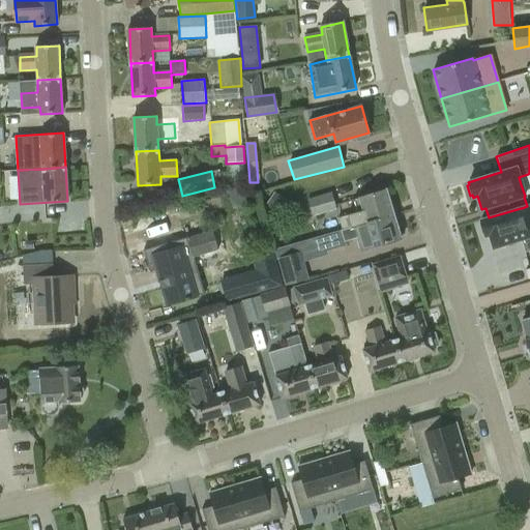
[(289,202),(275,192),(265,206),(278,215),(289,202)]
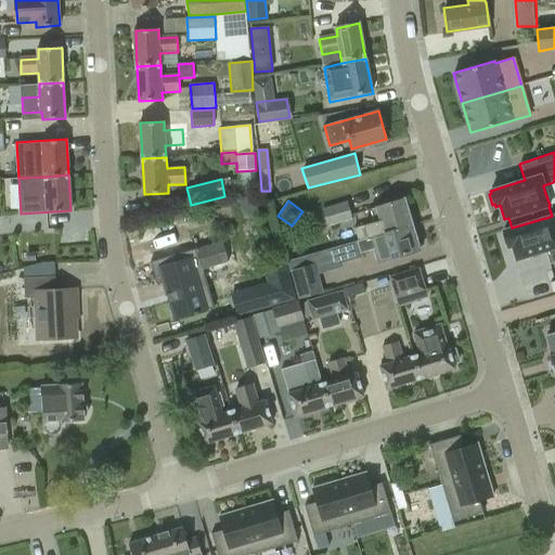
[(327,227),(352,219),(347,201),(322,208),(327,227)]
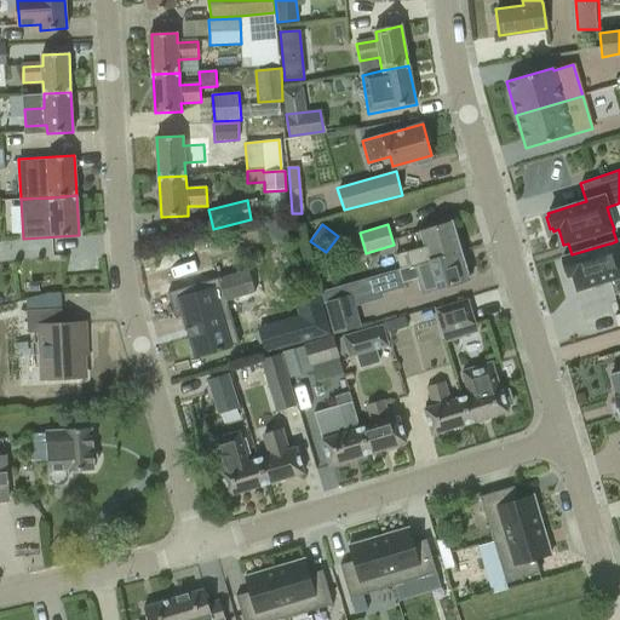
[(395,270),(396,270),(459,252),(452,224),(413,235),(418,248),(396,254),(400,269),(395,270)]
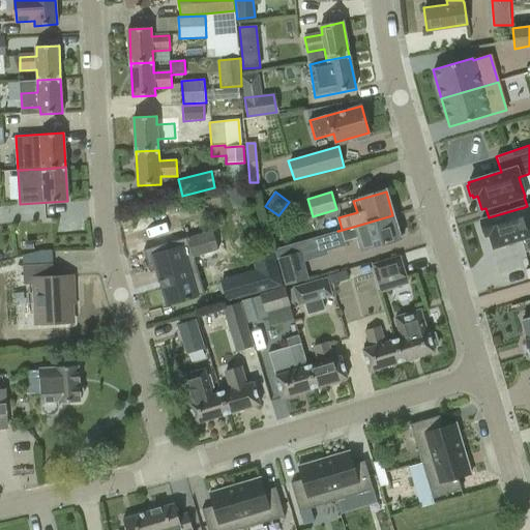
[(480,223),(478,224),(481,234),(484,233),(484,236),(489,235),(493,248),(521,239),(525,253),(529,251),(529,205),(528,206),(527,206),(522,208),(521,208),(489,217),(486,218),(480,221),(480,223)]
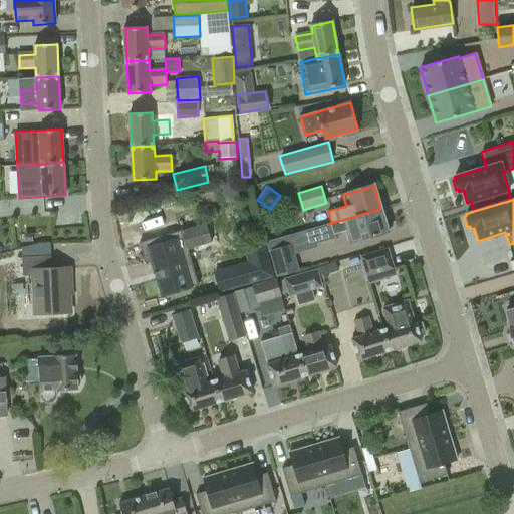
[(383,218),(380,209),(328,224),(331,235),(335,234),(345,231),(349,244),(388,233),(393,227),(391,219),(383,218)]
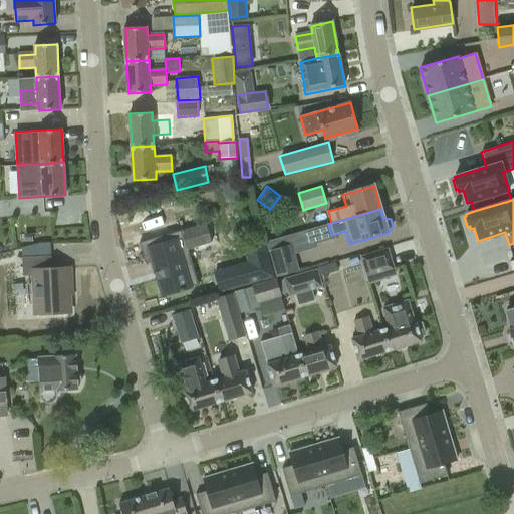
[(206,224),(181,231),(183,238),(159,245),(158,243),(142,248),(146,263),(152,261),(162,295),(181,290),(181,291),(184,290),(184,289),(190,287),(183,262),(190,260),(188,250),(212,243),(206,224)]
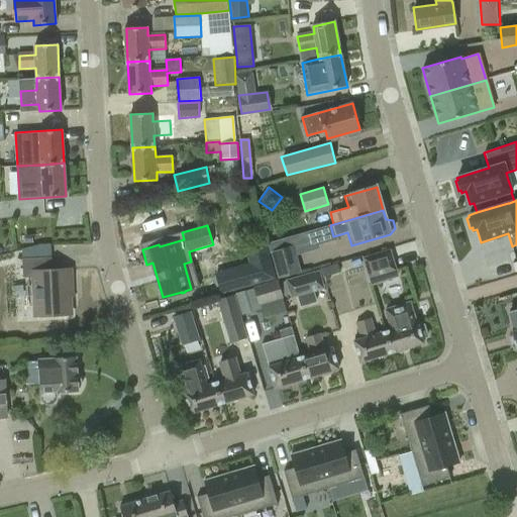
[(292,246),(289,237),(270,242),(272,251),(271,252),(278,279),(301,272),(294,245),(292,246)]
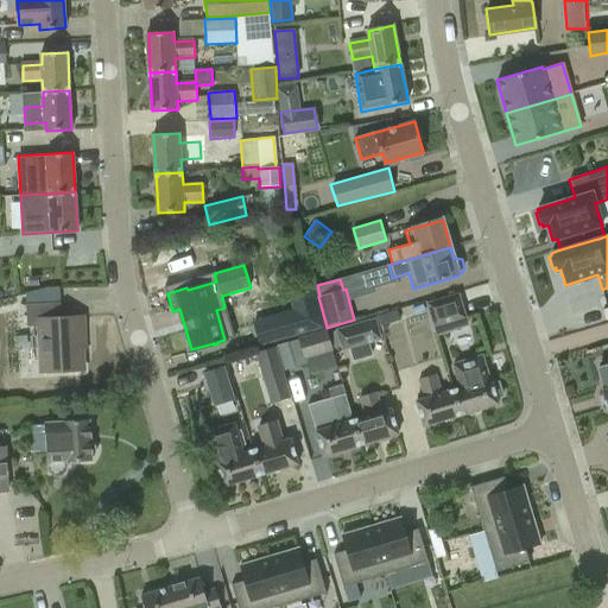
[(460,293),(429,303),(438,333),(468,325),(460,293)]
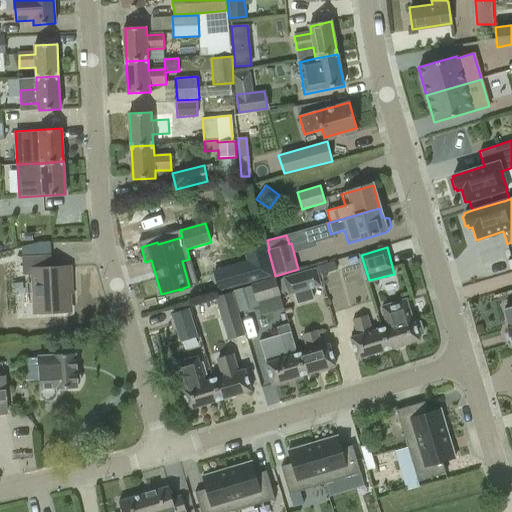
[(67,284),(70,284),(69,266),(50,267),(50,255),(21,256),(22,274),(32,273),(35,313),(68,311),(67,284)]
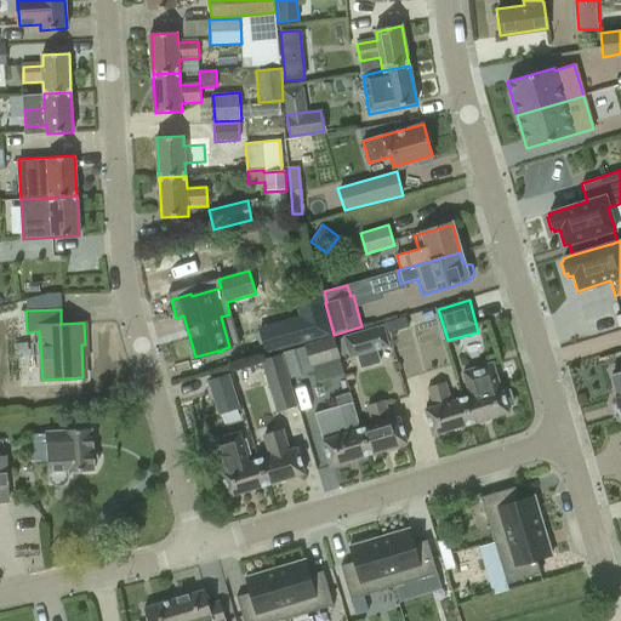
[(307,315),(290,320),(258,329),(266,353),(314,339),(307,315)]
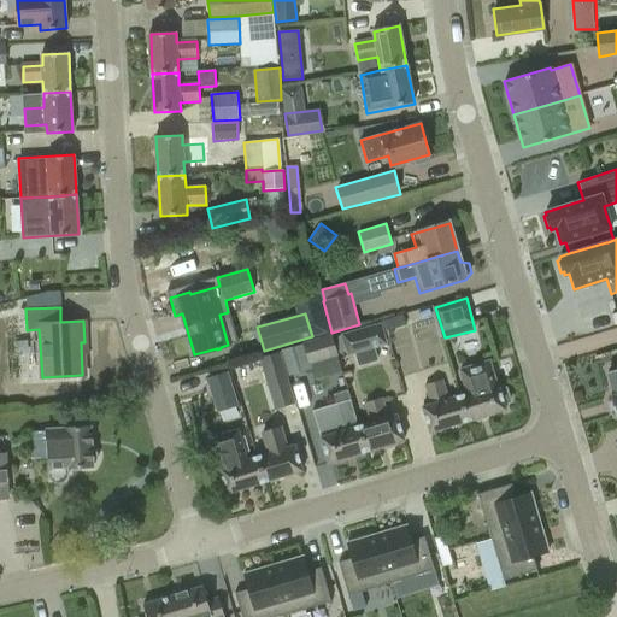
[(380,323),(340,335),(346,356),(387,345),(380,323)]
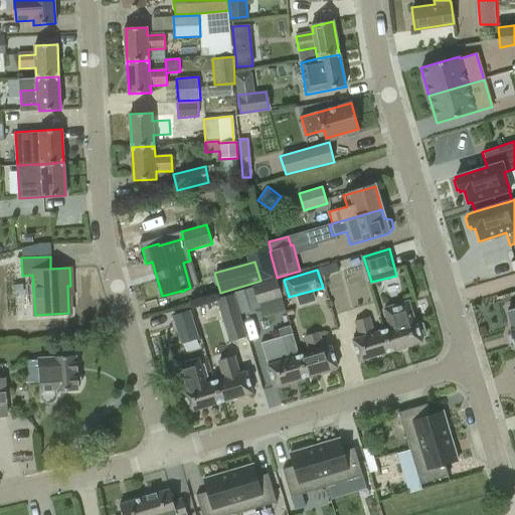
[(282,295),(277,279),(252,286),(253,288),(234,293),(240,314),(260,309),(259,305),(282,298),(281,296),(282,295)]
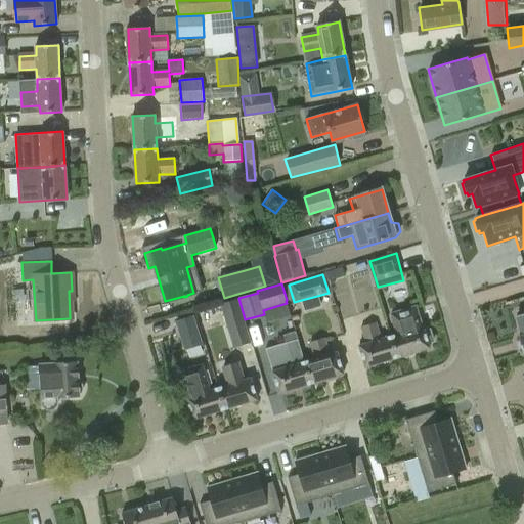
[(250,343),(237,299),(209,307),(211,315),(223,312),(233,348),(250,343)]
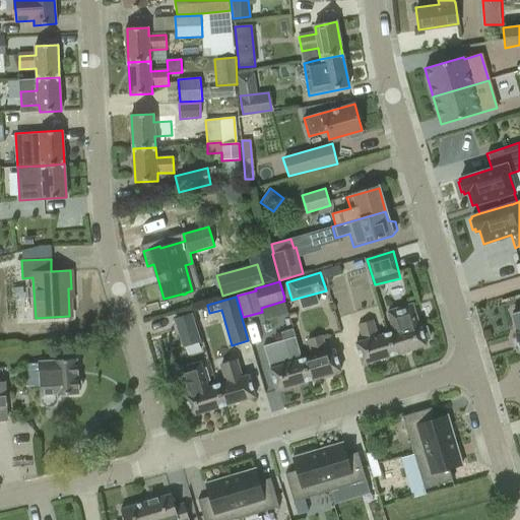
[(411,304),(387,312),(393,332),(387,333),(394,354),(426,345),(424,339),(429,338),(426,327),(420,328),(418,323),(417,324),(411,304)]
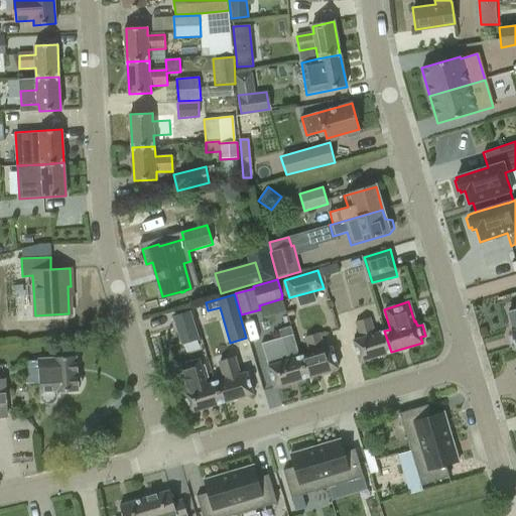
[(172,317),(181,345),(200,339),(190,311),(172,317)]
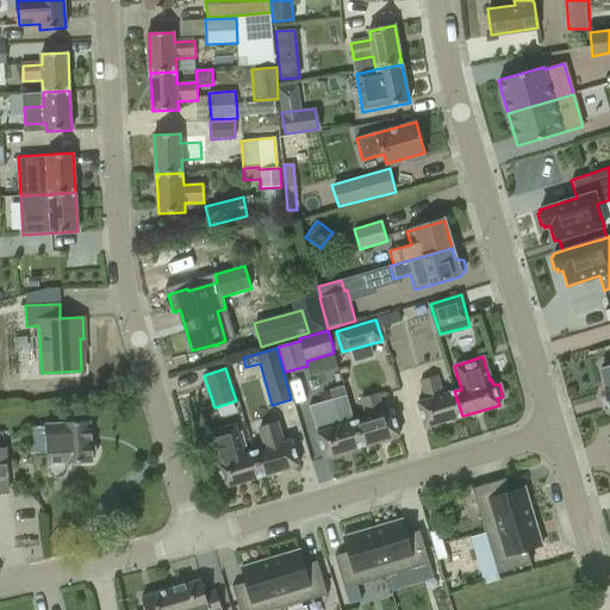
[(462,416),(454,391),(442,396),(436,375),(419,380),(425,399),(417,403),(425,428),(462,416)]
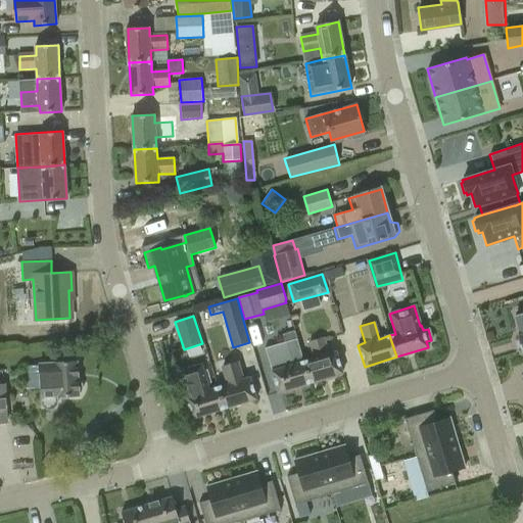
[(315,360),(305,363),(311,383),(342,374),(336,351),(329,353),(324,338),(310,342),(315,360)]
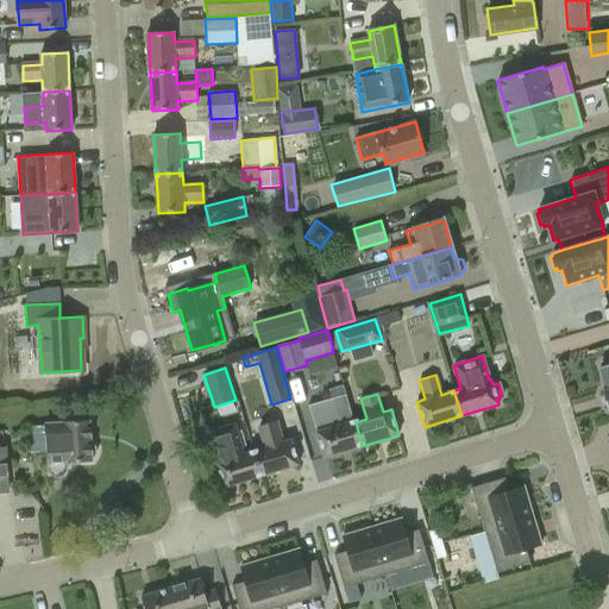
[(309,407),(325,457),(362,446),(356,422),(353,424),(345,396),(309,407)]
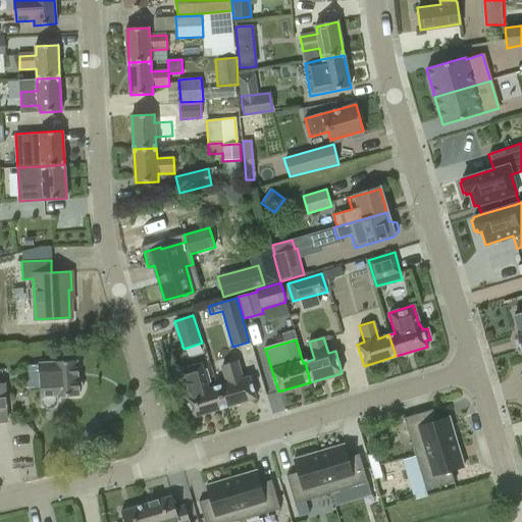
[(82,382),(77,380),(76,362),(39,364),(41,396),(42,404),(43,407),(45,408),(47,409),(52,409),(55,408),(57,405),(57,402),(58,396),(79,395),(79,393),(82,389),(83,385),(82,382)]
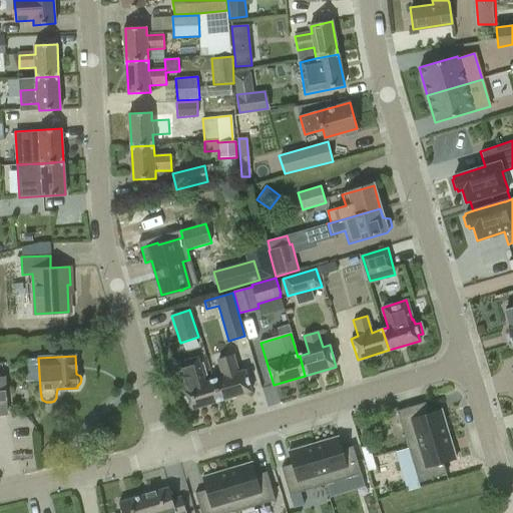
[(223,376),(213,379),(220,401),(251,392),(245,370),(237,373),(233,357),(219,362),(223,376)]
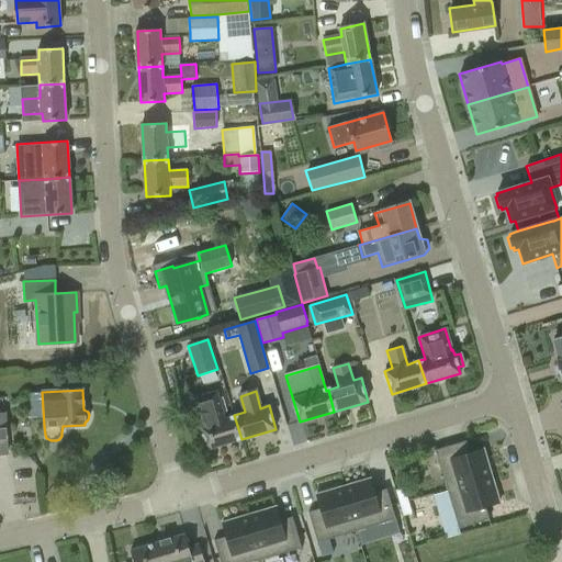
[(242,439),(234,415),(225,418),(217,392),(192,400),(208,449),(242,439)]
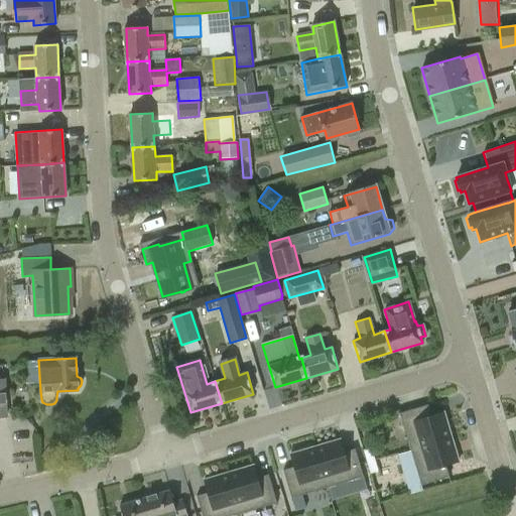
[(428,405),(400,413),(411,448),(450,437),(443,412),(431,415),(428,405)]
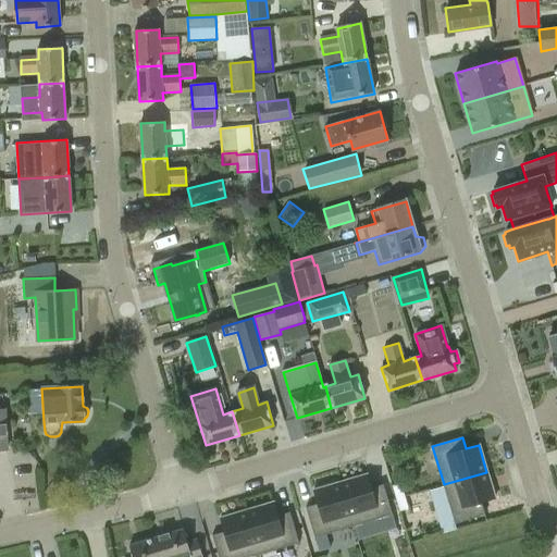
[(486,472),(444,485),(455,523),(485,515),(482,504),(495,499),(486,472)]
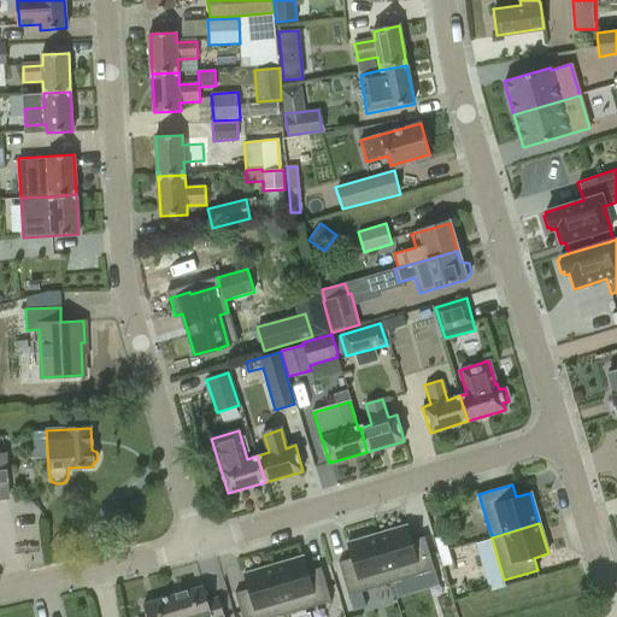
[(407,527),(377,535),(393,583),(435,570),(424,536),(412,540),(407,527)]
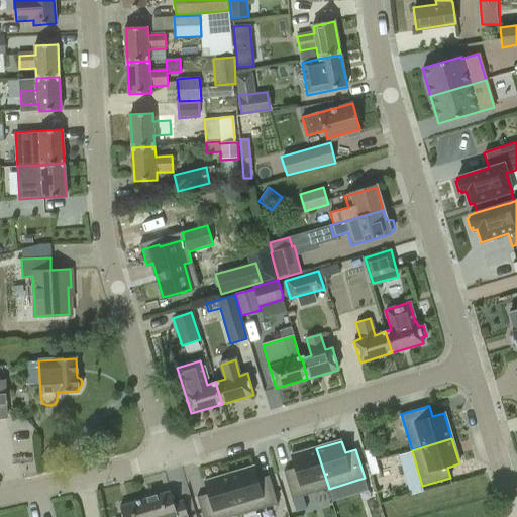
[(315,448),(291,455),(295,468),(284,472),(296,511),(306,509),(303,497),(328,489),(315,448)]
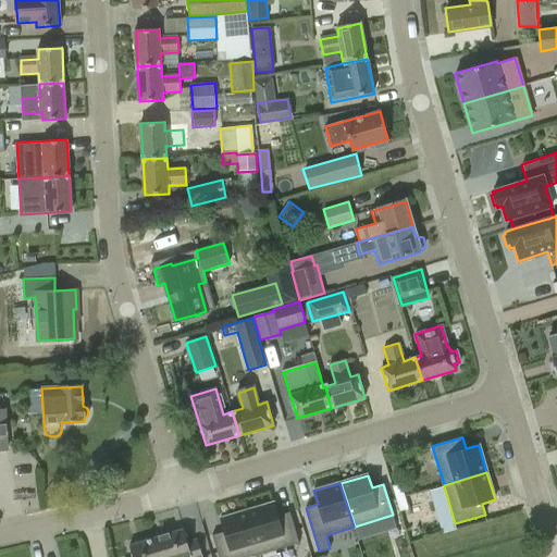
[(395,499),(404,497),(401,490),(400,484),(392,486),(395,499)]
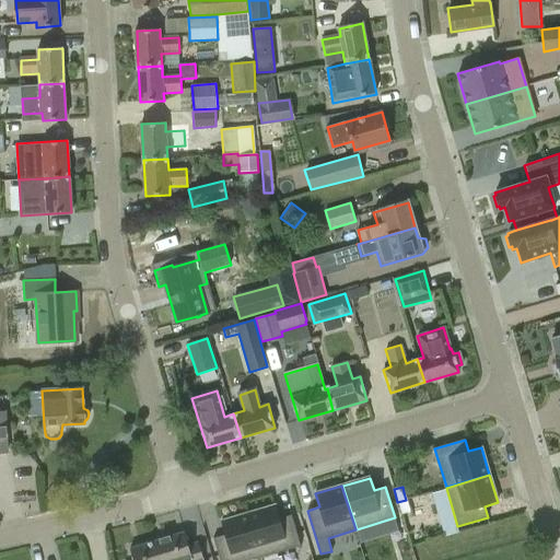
[(410,512),(406,500),(397,502),(401,514),(410,512)]
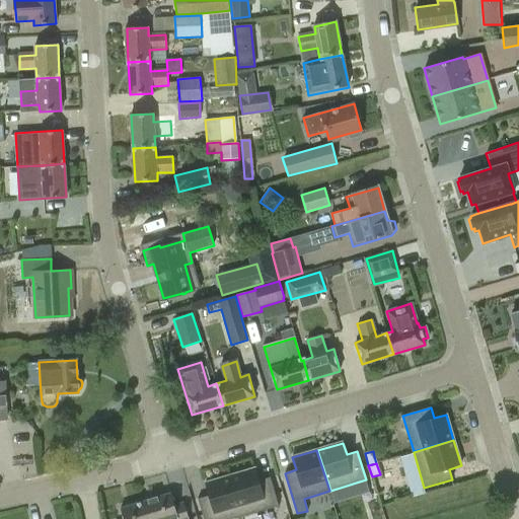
[(256,468),(231,475),(243,516),(279,505),(270,477),(260,480),(256,468)]
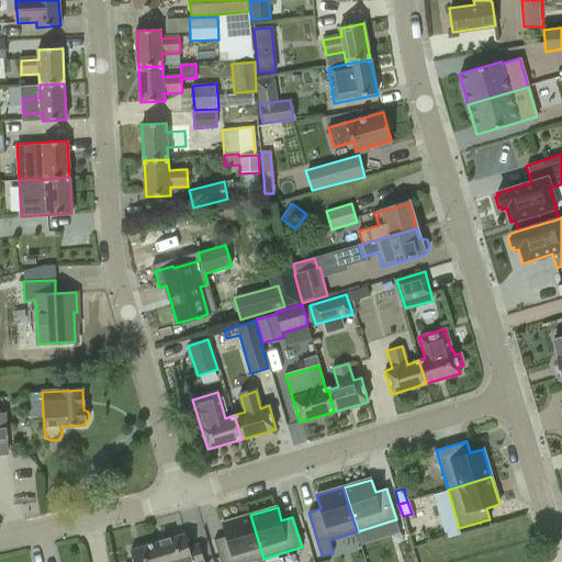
[(249,516),(222,524),(226,537),(214,540),(221,561),(253,561),(262,559),(249,516)]
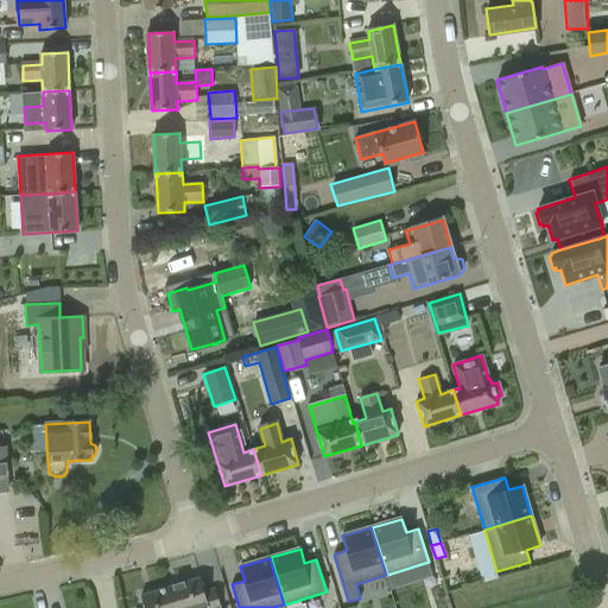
[(170,587),(176,607),(203,607),(204,607),(203,607),(221,607),(215,589),(203,593),(200,578),(170,587)]
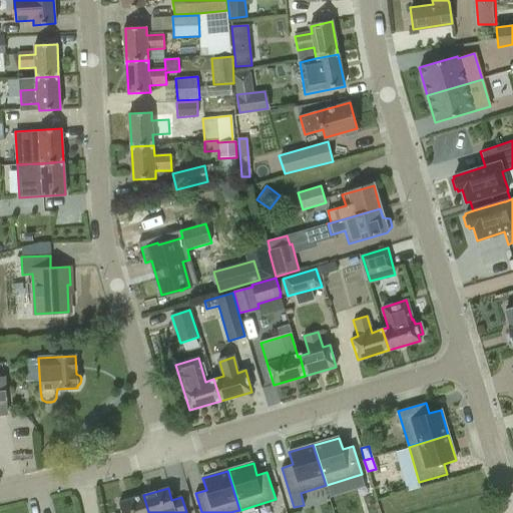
[(148,512),(143,495),(119,503),(121,512),(148,512)]
